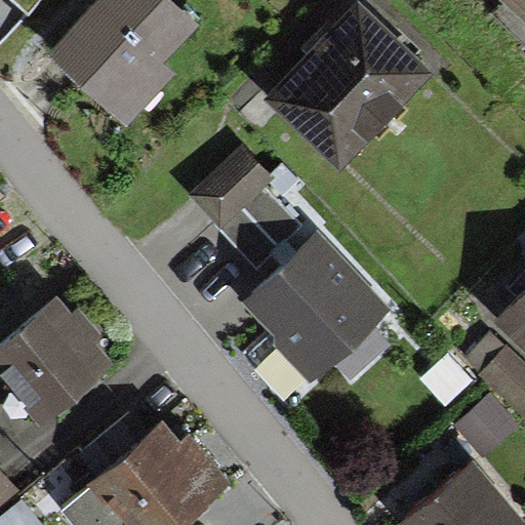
[(197,25),(170,0),(96,0),(50,50),(127,121),(172,72),(161,63),(197,25)]
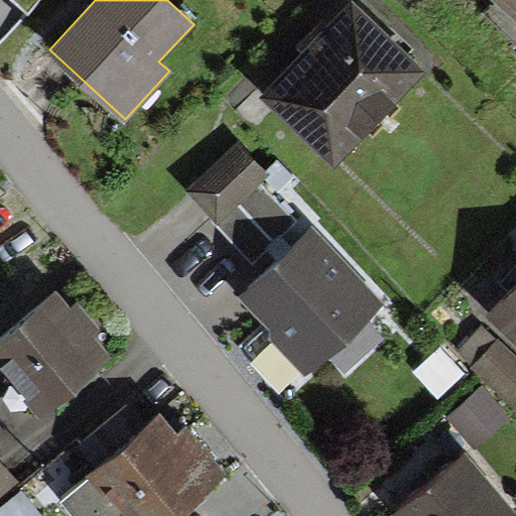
[(515,0),(500,0),(515,15),(515,0)]
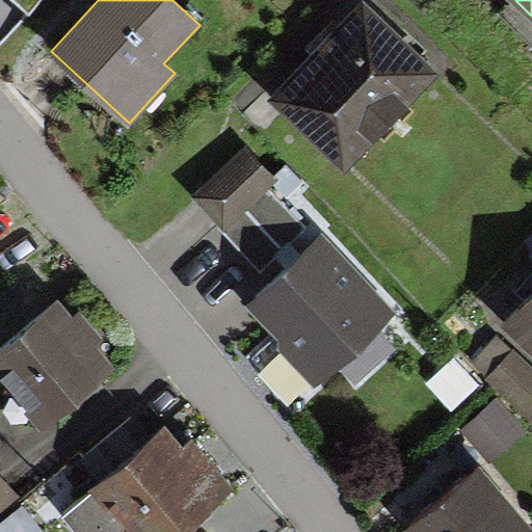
[(364,2),(270,100),(351,177),(414,111),(408,106),(440,73),(364,2)]
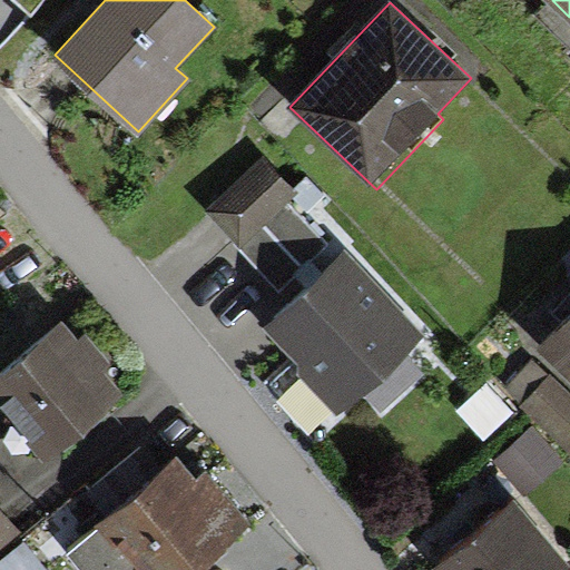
[(206,226),(279,295),(324,248),(251,179),(206,226)]
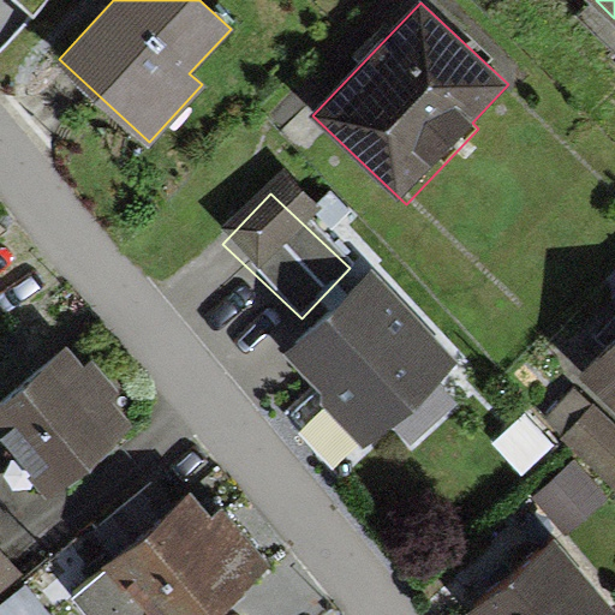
[(370,288),(291,353),(357,434),(436,369),(370,288)]
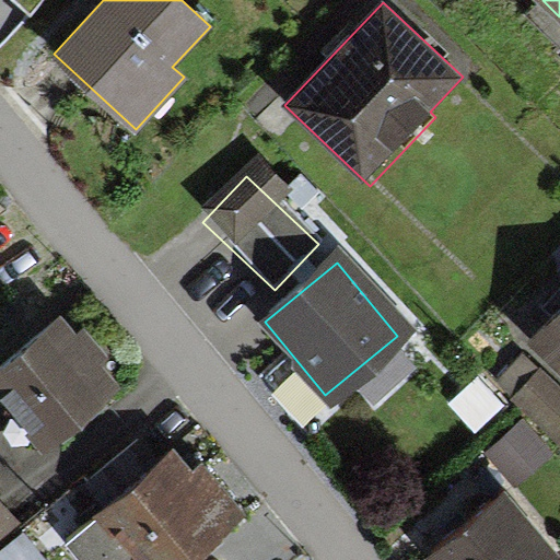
[(559,308),(528,340),(559,371),(559,308)]
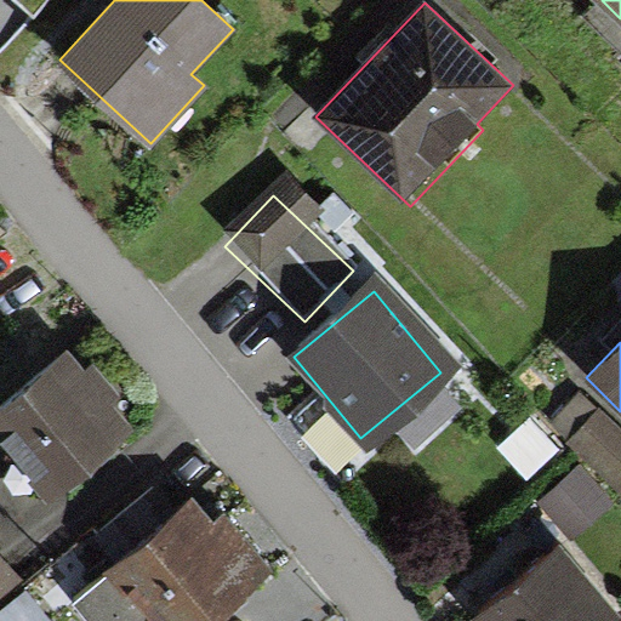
[(0,408),(0,433),(53,496),(136,427),(70,349),(0,408)]
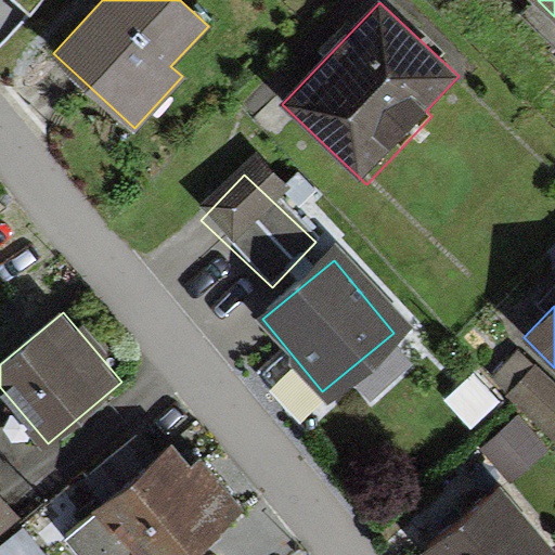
[(506,390),(549,438),(554,431),(554,397),(530,370),(506,390)]
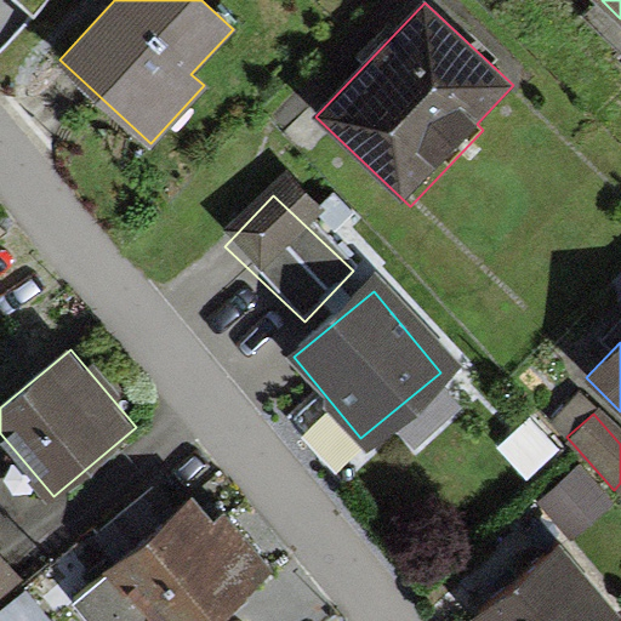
[(599,508),(575,480),(542,510),(567,536),(599,508)]
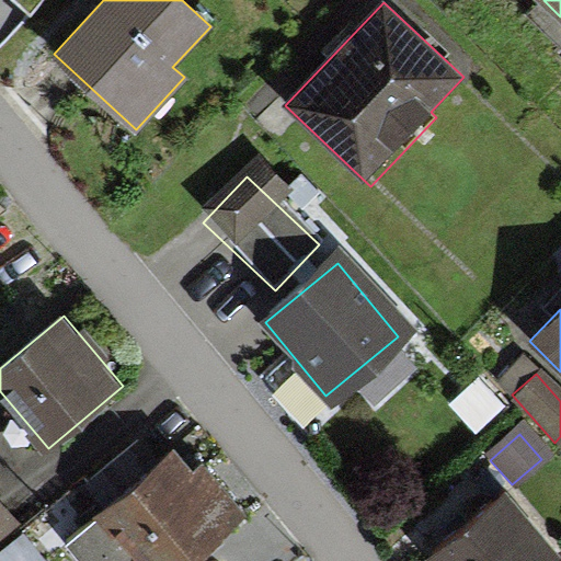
[(173,456),(70,546),(82,560),(193,560),(247,515),(203,466),(191,476),(173,456)]
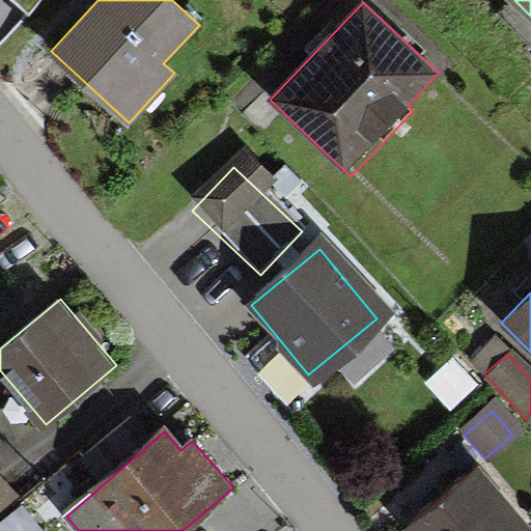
[(0,513),(20,497),(0,473),(0,513)]
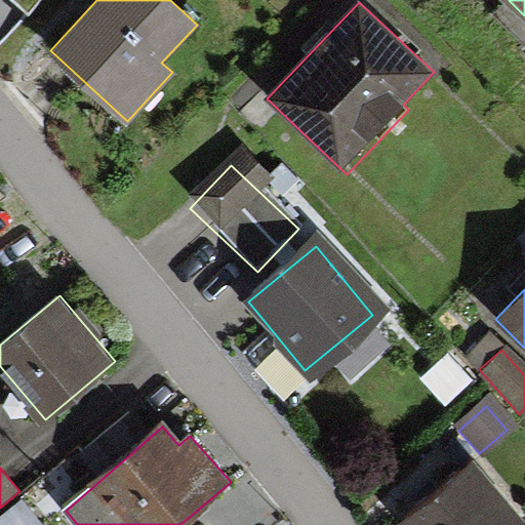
[(468,472),(401,524),(402,524),(503,524),(508,522),(468,472)]
